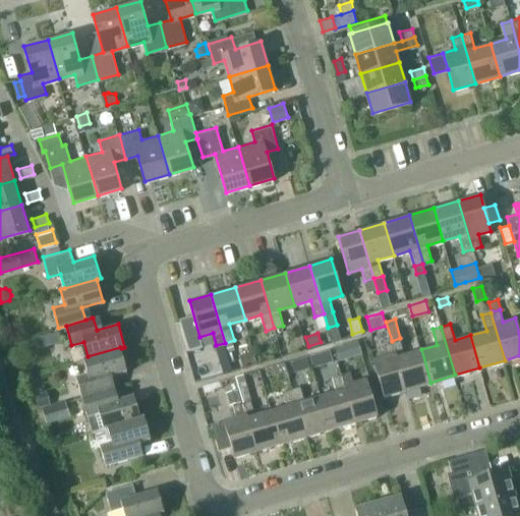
[(400,338),(392,341),(405,390),(430,383),(421,349),(405,354),(400,338)]
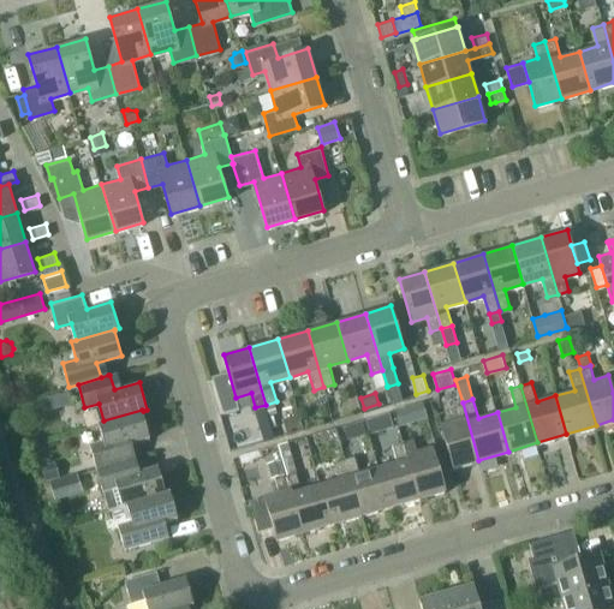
[(275,402),(267,405),(269,412),(278,410),(275,402)]
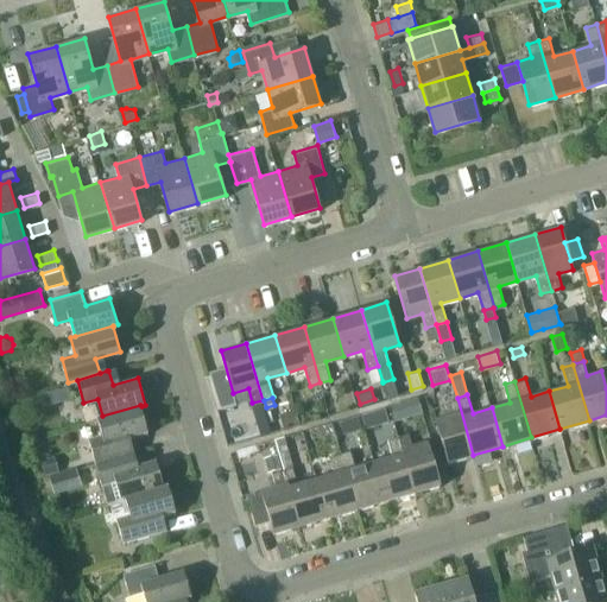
[(448,462),(473,455),(457,398),(447,401),(450,414),(436,419),(448,462)]
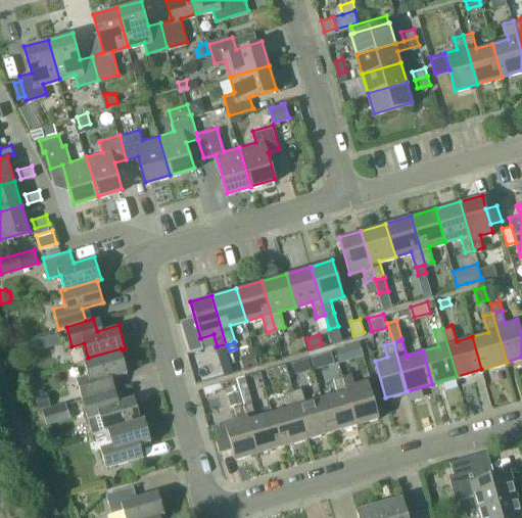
[(348,346),(336,350),(341,366),(352,362),(364,359),(359,343),(348,346)]
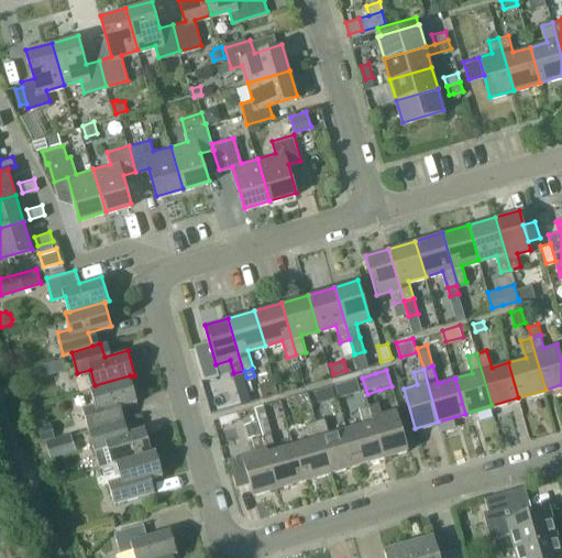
[(131,376),(130,375),(95,385),(90,386),(95,403),(83,406),(89,428),(118,419),(114,406),(138,400),(131,376)]
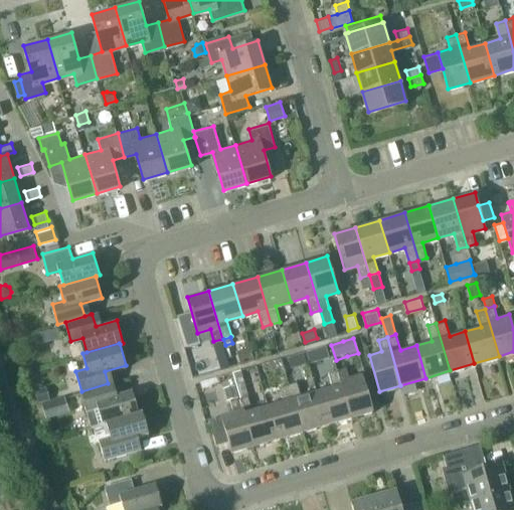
[(310,361),(318,359),(314,347),(307,349),(310,361)]
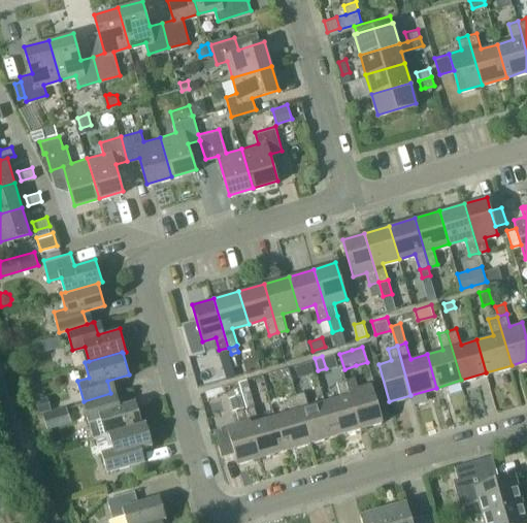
[(315,371),(310,360),(295,364),(298,376),(315,371)]
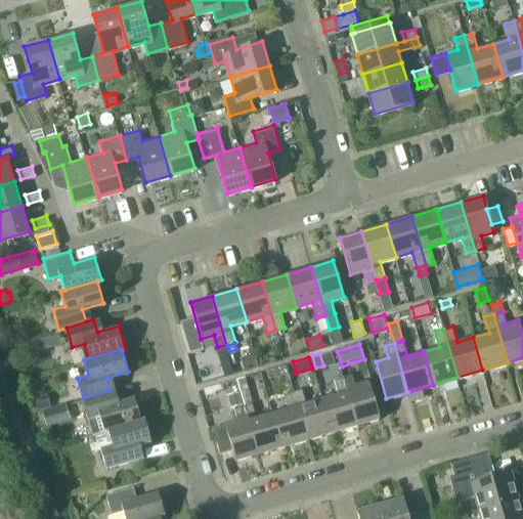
[(234,371),(230,359),(221,361),(225,374),(234,371)]
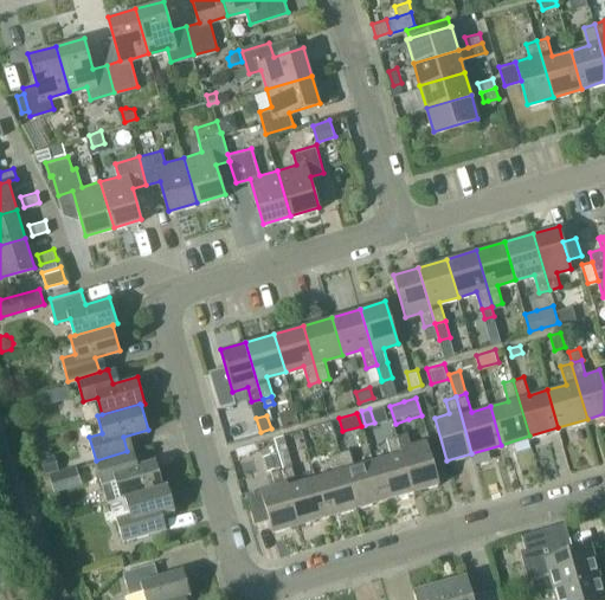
[(397,433),(413,490),(438,482),(426,440),(411,444),(407,431),(397,433)]
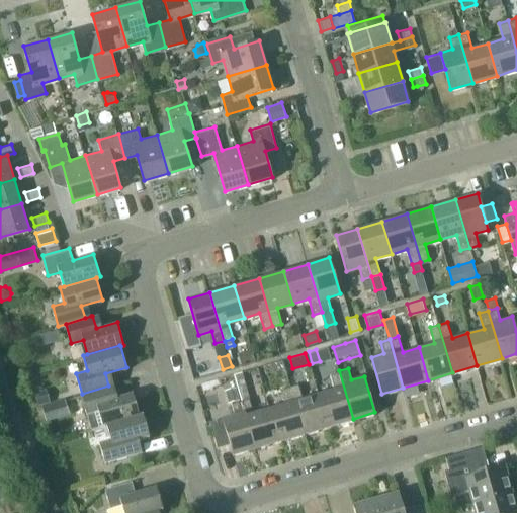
[(254,412),(250,397),(251,396),(243,370),(235,372),(242,399),(241,399),(255,447),(279,440),(270,408),(254,412)]
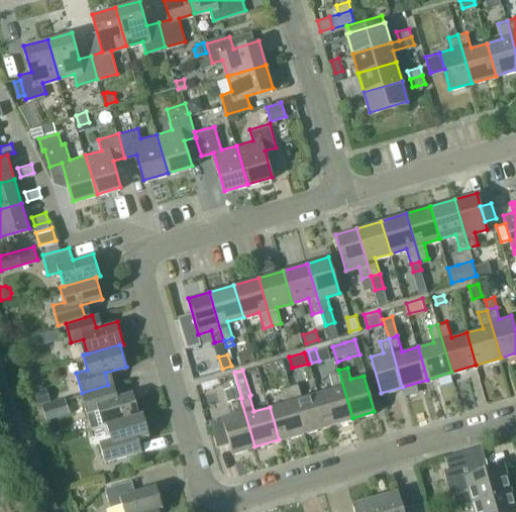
[(328,425),(352,418),(338,370),(329,373),(334,388),(318,393),(328,425)]
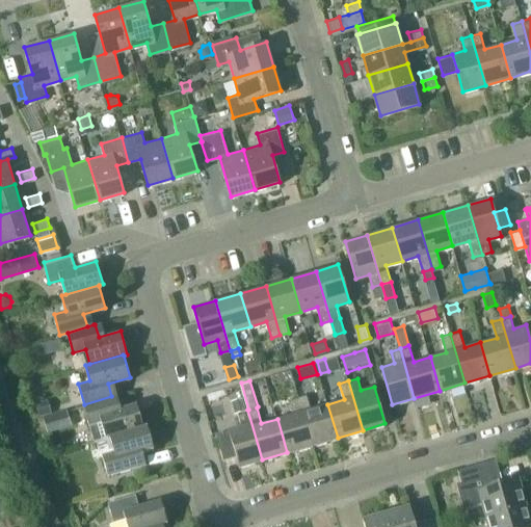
[(312,445),(338,438),(327,404),(312,409),(307,393),(297,395),(312,445)]
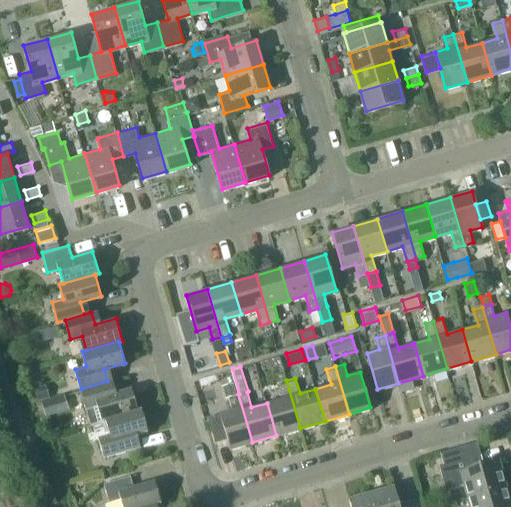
[(234,380),(225,383),(229,395),(237,393),(234,380)]
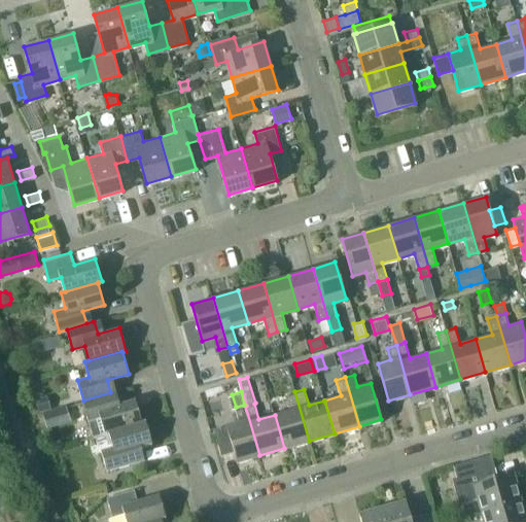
[(284,448),(309,441),(294,391),(286,394),(290,410),(275,415),(284,448)]
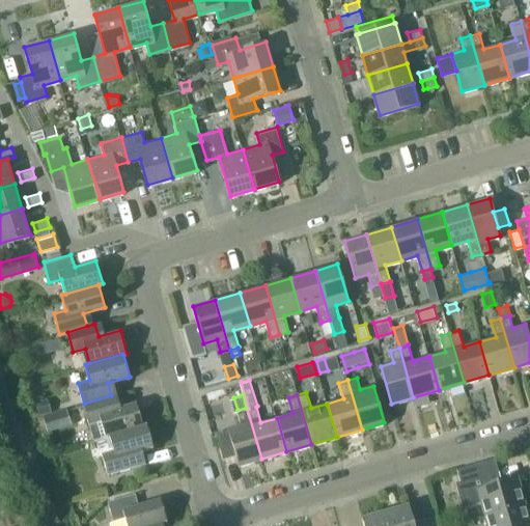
[(111,395),(84,404),(93,439),(110,435),(109,435),(143,424),(136,402),(114,408),(111,395)]
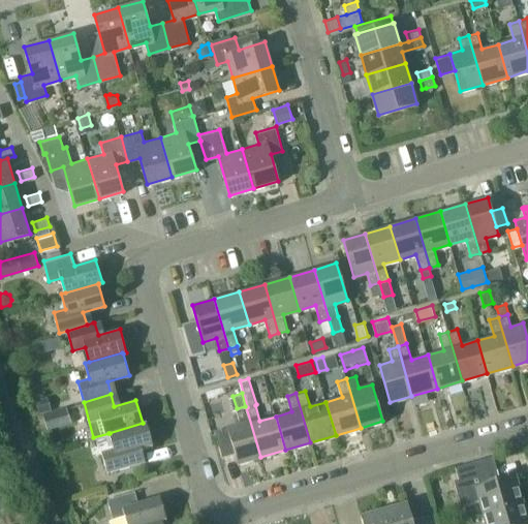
[(35,398),(39,411),(52,408),(49,395),(35,398)]
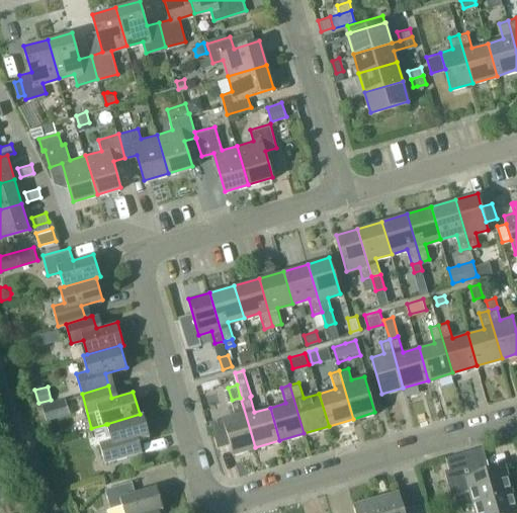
[(210,421),(218,446),(230,442),(234,453),(255,447),(241,399),(232,402),(235,414),(210,421)]
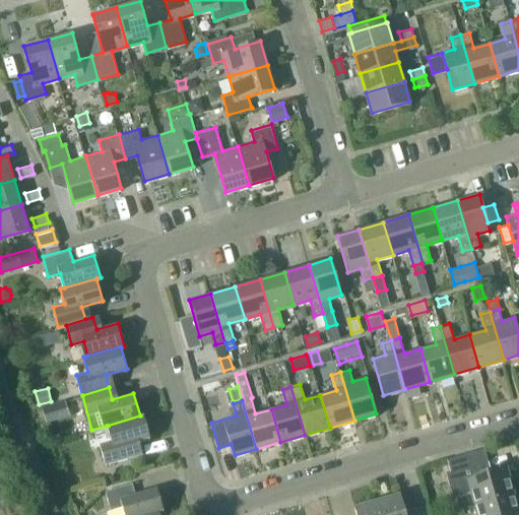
[(106,463),(132,455),(129,443),(150,437),(143,414),(140,415),(107,426),(108,426),(111,440),(100,443),(106,463)]
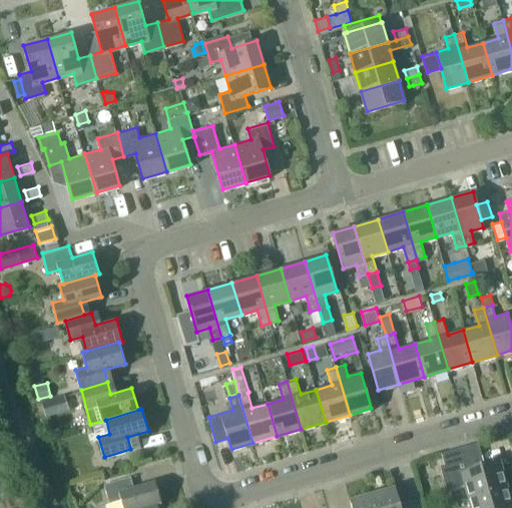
[(58,426),(50,429),(52,434),(60,431),(58,426)]
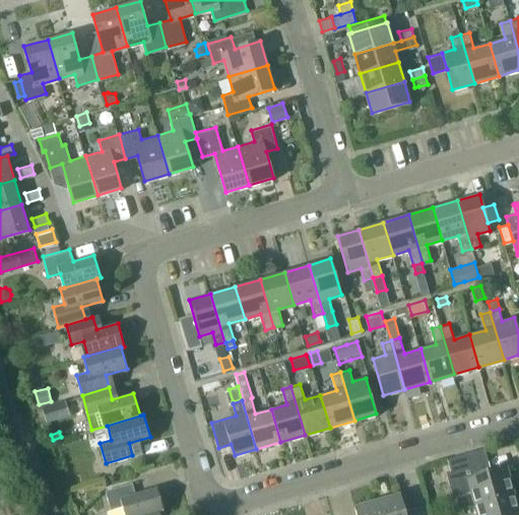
[(472,490),(475,502),(513,492),(506,466),(485,472),(482,462),(489,460),(484,446),(447,457),(450,469),(446,470),(453,495),(472,490)]
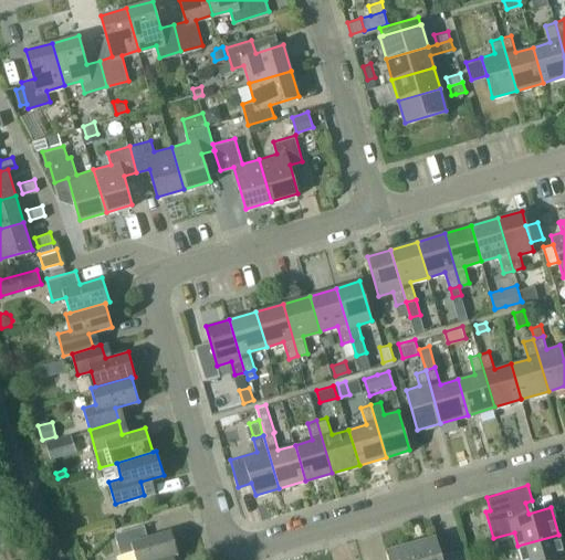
[(4,524),(0,525),(0,539),(1,542),(11,538),(4,524)]
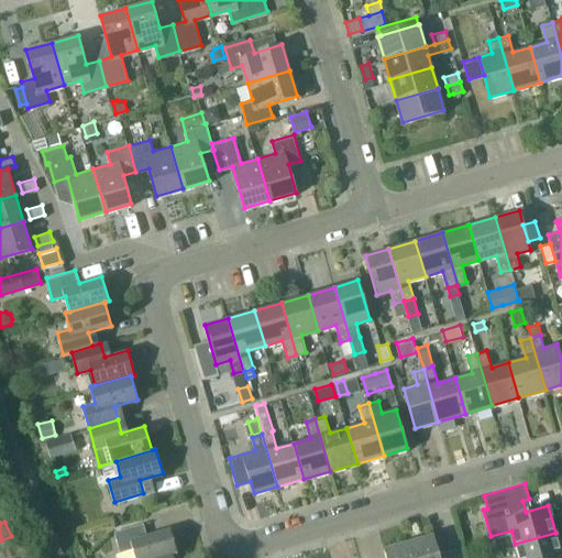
[(114,529),(120,550),(117,550),(118,557),(156,557),(173,554),(177,553),(171,527),(147,534),(143,522),(114,529)]
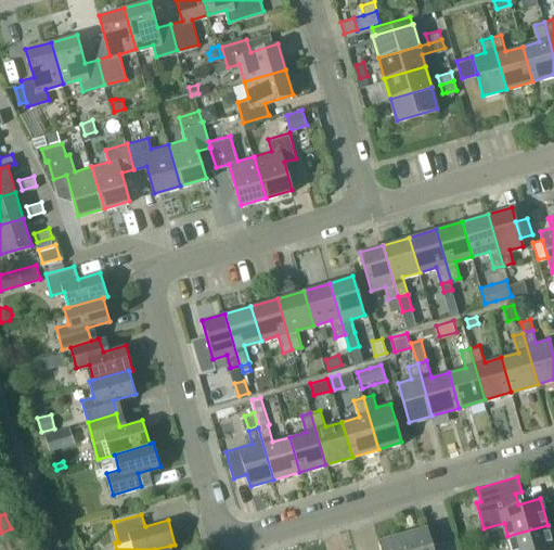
[(553,545),(548,525),(507,536),(511,549),(553,549),(553,545)]
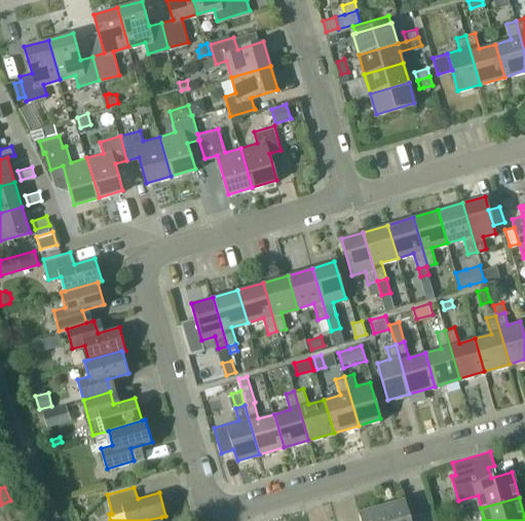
[(382,506),(386,520),(424,520),(422,511),(410,514),(405,498),(382,506)]
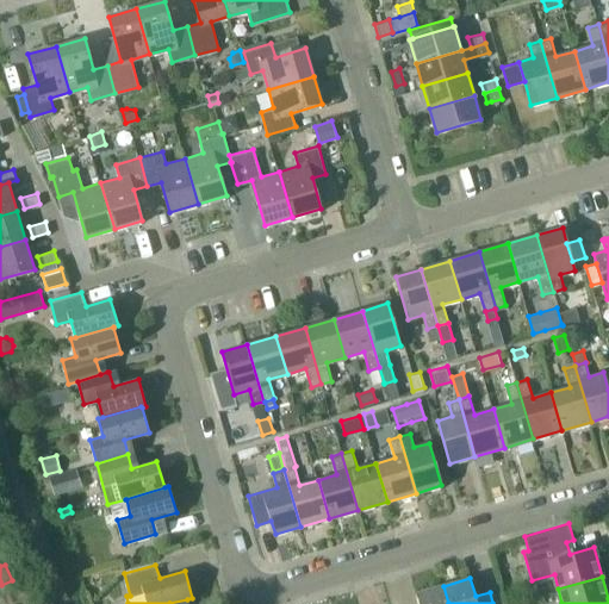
[(448,603),(443,586),(416,593),(418,603),(448,603)]
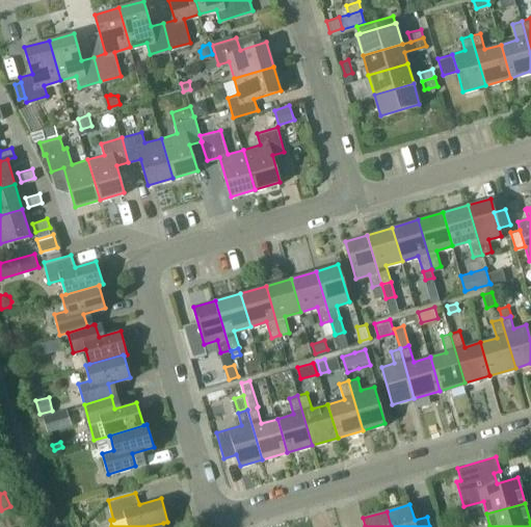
[(7,526),(8,526),(17,523),(11,515),(3,519),(7,526)]
